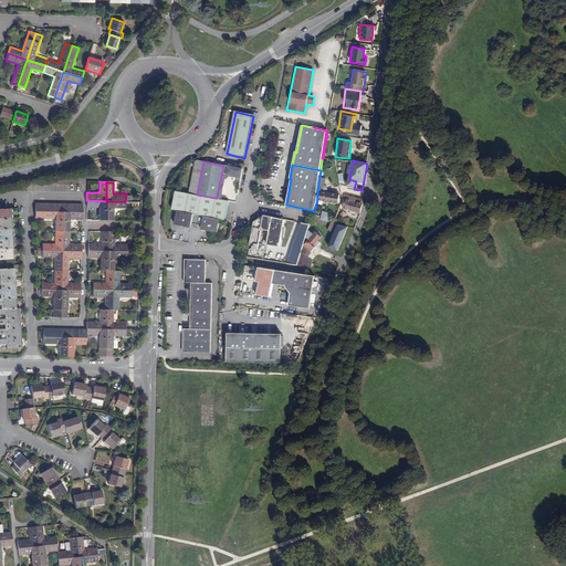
[(223,219),(228,201),(217,198),(197,195),(176,190),(171,208),(177,209),(175,223),(190,227),(192,212),(202,215),(200,229),(216,232),(218,218),(223,219)]
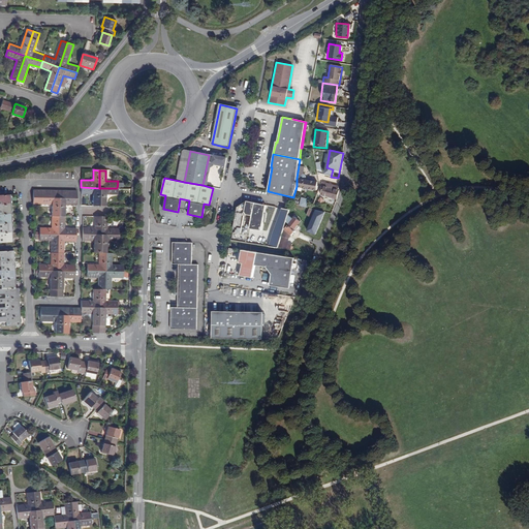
[(305,188),(306,180),(298,178),(298,187),(299,187),(305,188)]
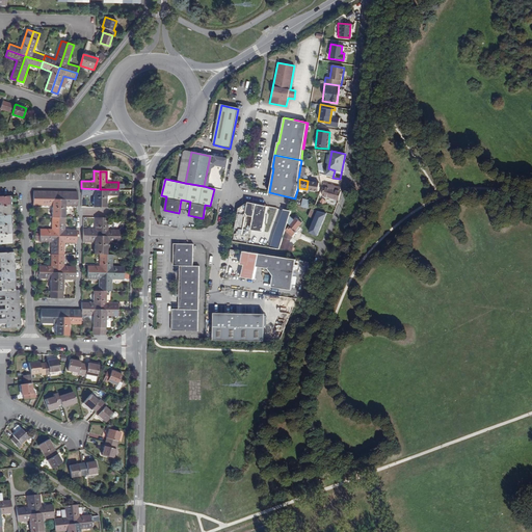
[(319,183),(308,181),(307,189),(318,191),(319,183)]
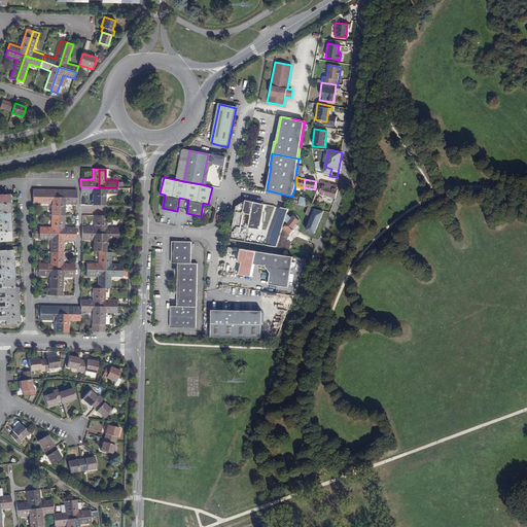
[(337,189),(338,186),(324,182),(322,181),(319,194),(336,199),(338,189),(337,189)]
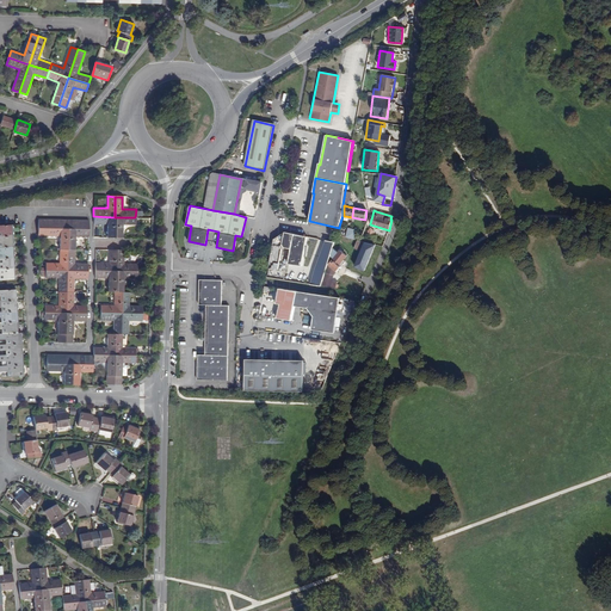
[(106,238),(113,238),(115,217),(93,216),(93,223),(106,224),(106,238)]
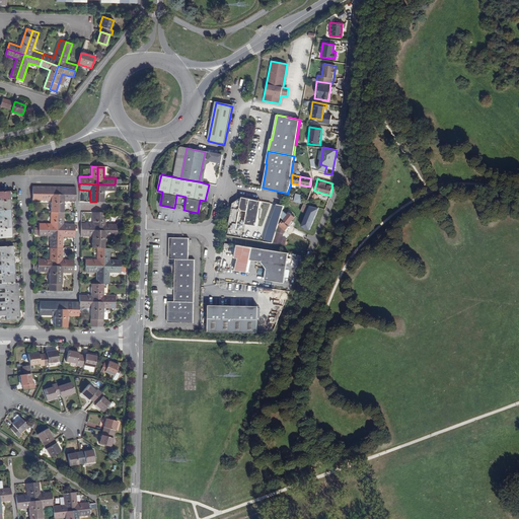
[(115,184),(97,184),(96,202),(103,202),(103,191),(115,191),(115,184)]
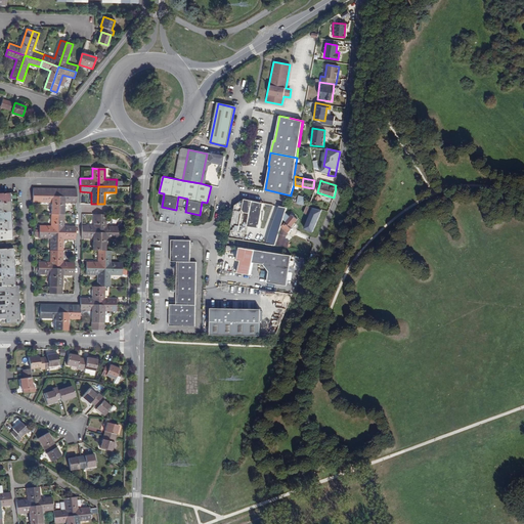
[(0,203),(10,203),(9,193),(0,193),(0,203)]
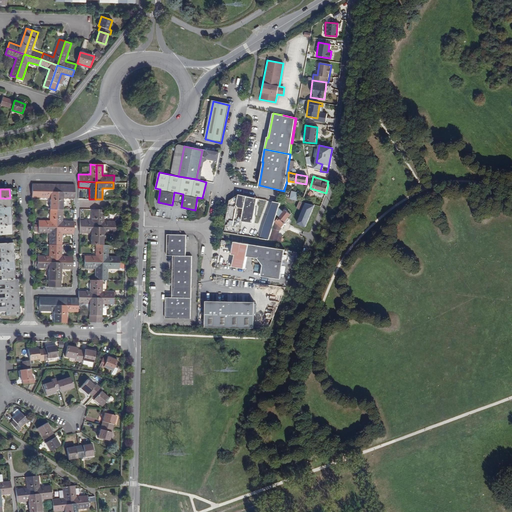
[(300,192),(291,190),(290,199),(298,201),(300,192)]
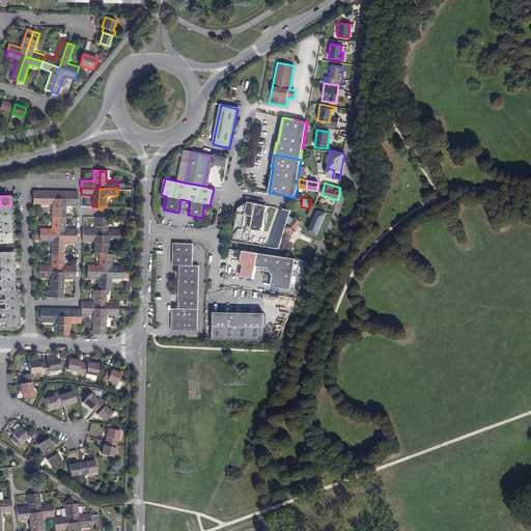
[(36,198),(32,198),(32,204),(52,204),(51,217),(58,217),(58,198),(57,198),(53,198),(49,198),(45,198),(42,198),(36,198)]
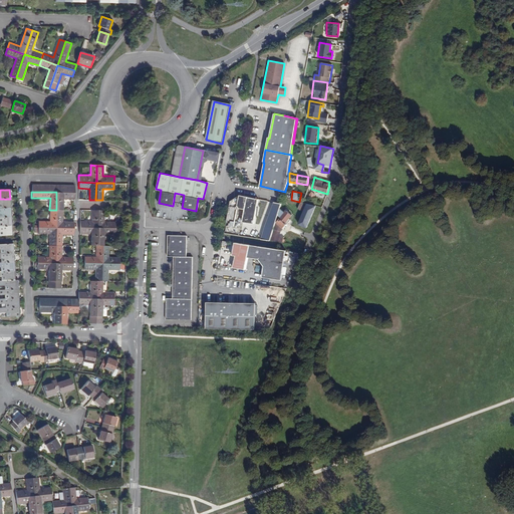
[(74,192),(70,192),(66,192),(62,192),(59,192),(56,192),(56,210),(62,210),(62,199),(74,199),(74,192)]
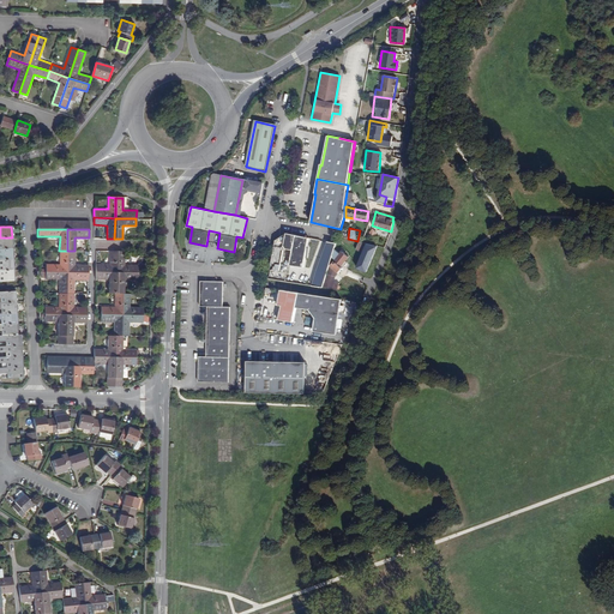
[(304,268),(308,238),(286,233),(276,240),(275,246),(282,247),(284,246),(287,248),(293,250),(290,265),(304,268)]
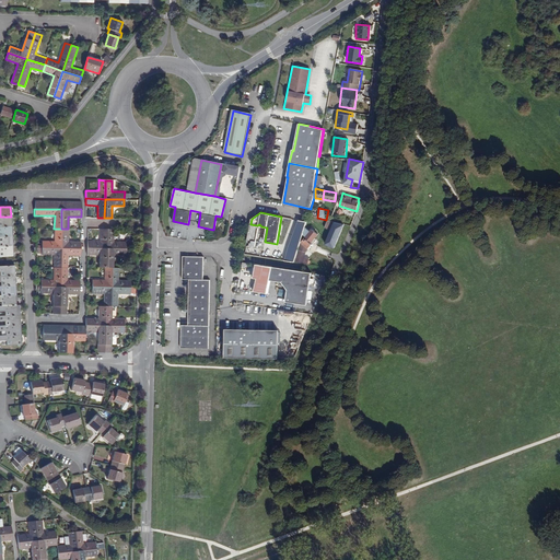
[(11,217),(0,217),(0,226),(11,226),(11,217)]
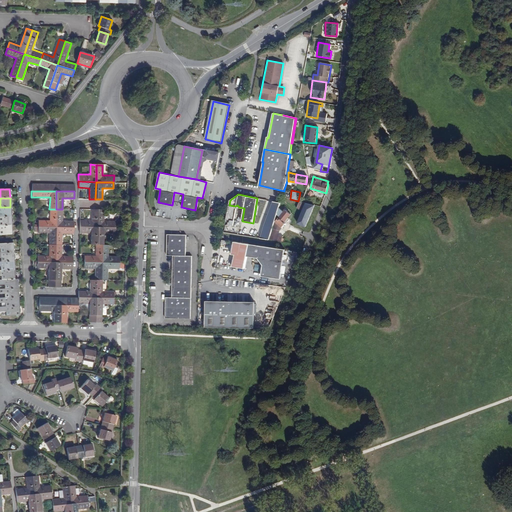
[(279,203),(272,201),(260,236),(268,240),(279,203)]
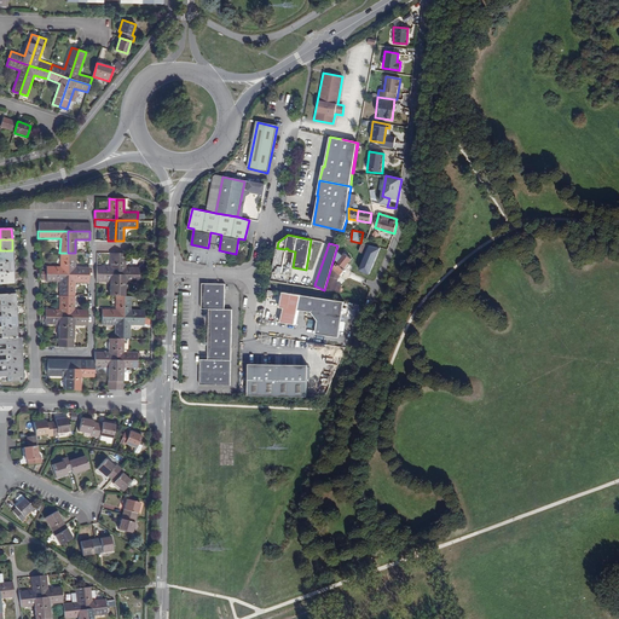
[(379,249),(368,244),(358,271),(368,275),(379,249)]
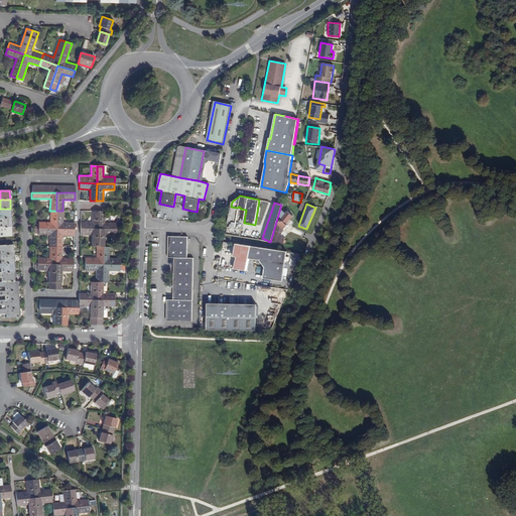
[(277,225),(272,241),(285,244),(285,241),(284,241),(285,239),(280,238),(280,237),(282,232),(291,221),(289,219),(293,216),(289,211),(290,210),(288,208),(283,212),(281,210),(279,217),(281,219),(277,225)]
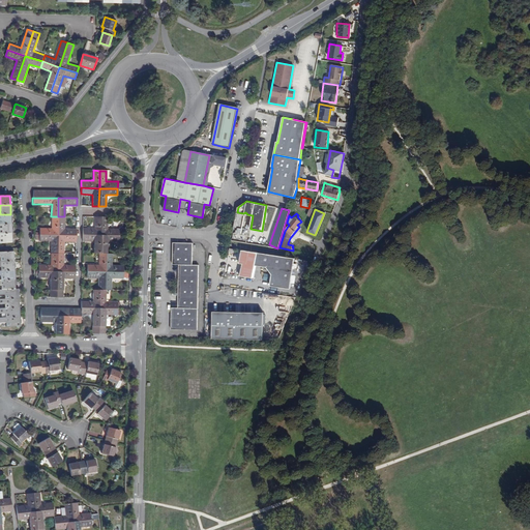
[(10,214),(0,214),(0,224),(11,224),(10,214)]
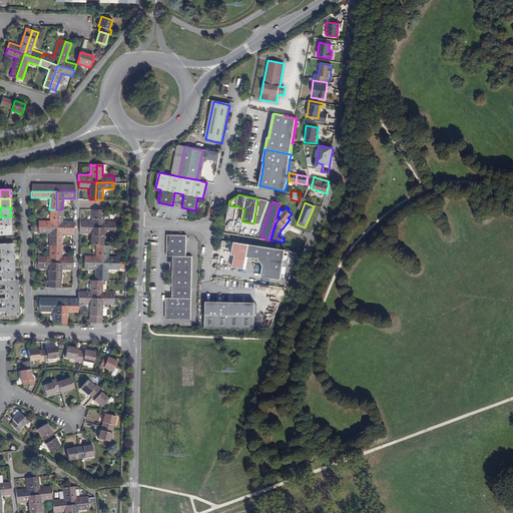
[(56,209),(49,209),(49,221),(38,220),(38,227),(55,227),(56,209)]
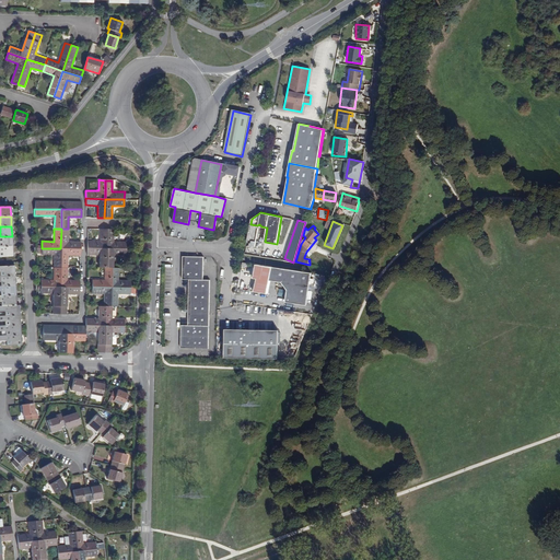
[(60,248),(80,249),(80,242),(68,242),(68,229),(61,229),(60,248)]
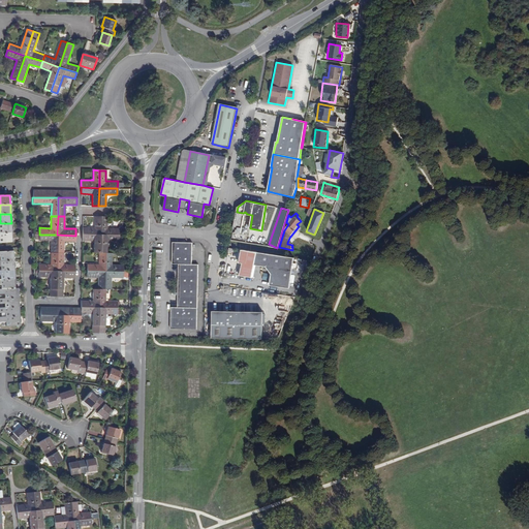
[(82,227),(82,235),(100,236),(100,217),(94,217),(94,228),(82,227)]
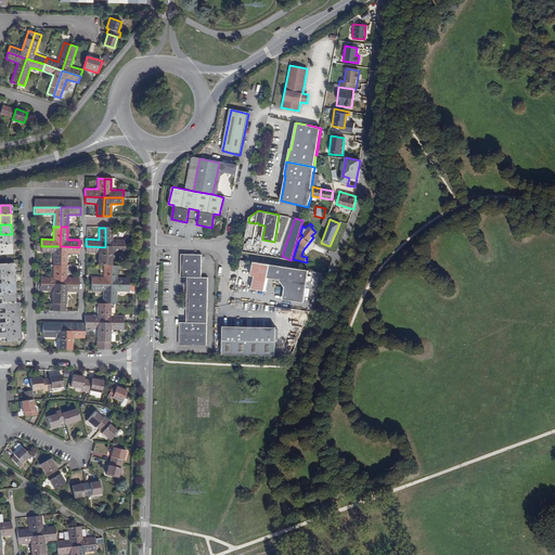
[(113,228),(105,228),(105,247),(125,247),(125,240),(113,240),(113,228)]
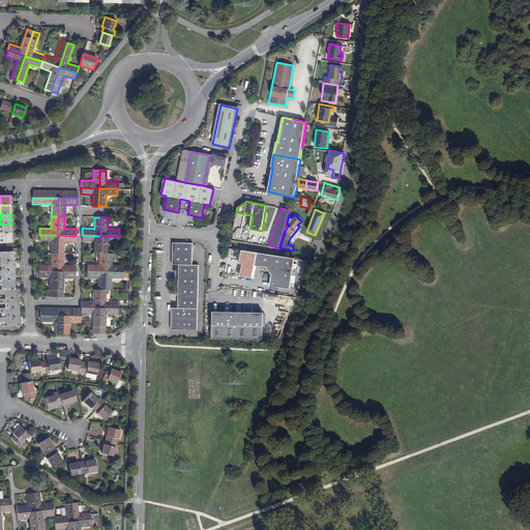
[(11,224),(0,224),(0,233),(11,233),(11,224)]
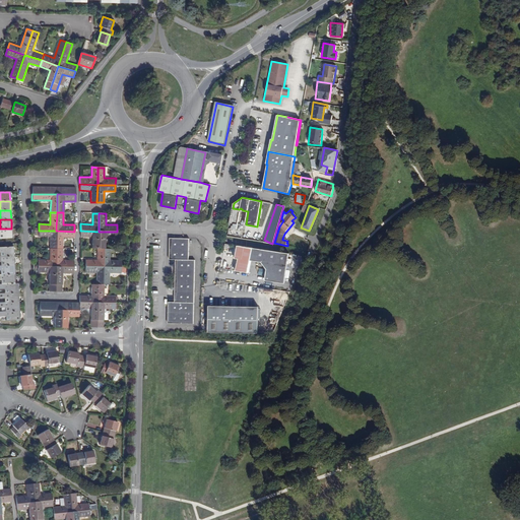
[(11,229),(0,229),(0,239),(11,239),(11,229)]
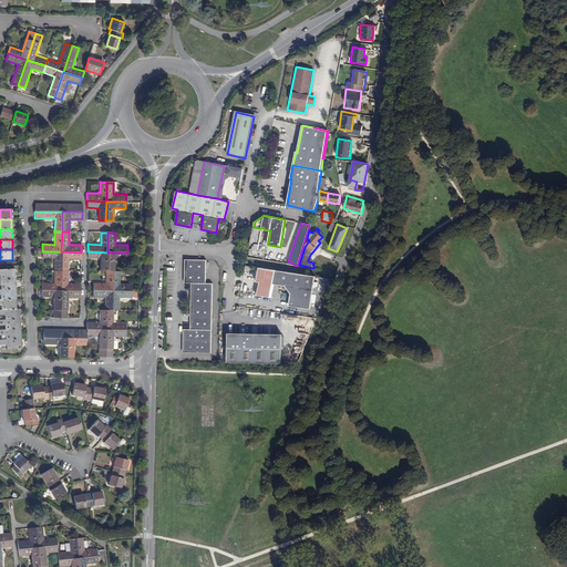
[(61,251),(42,251),(38,251),(38,256),(41,256),(41,258),(54,258),(54,271),(61,271),(61,251)]
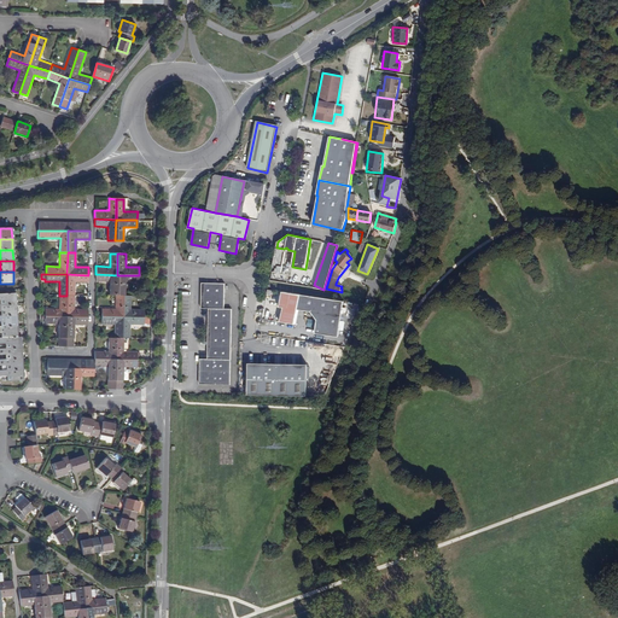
[(88,283),(88,275),(66,274),(66,296),(74,296),(75,283),(88,283)]
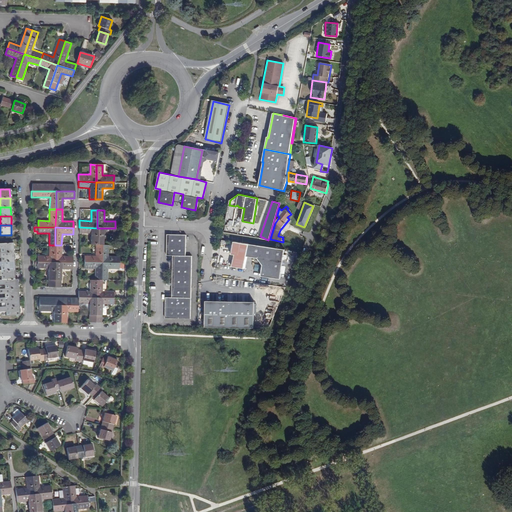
[(90,245),(95,245),(97,245),(97,228),(79,227),(79,233),(90,233),(90,245)]
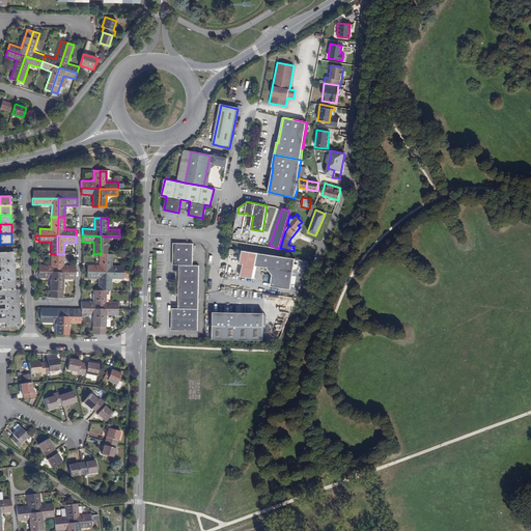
[(106,254),(107,254),(107,242),(118,243),(119,236),(101,236),(101,254),(106,254)]
